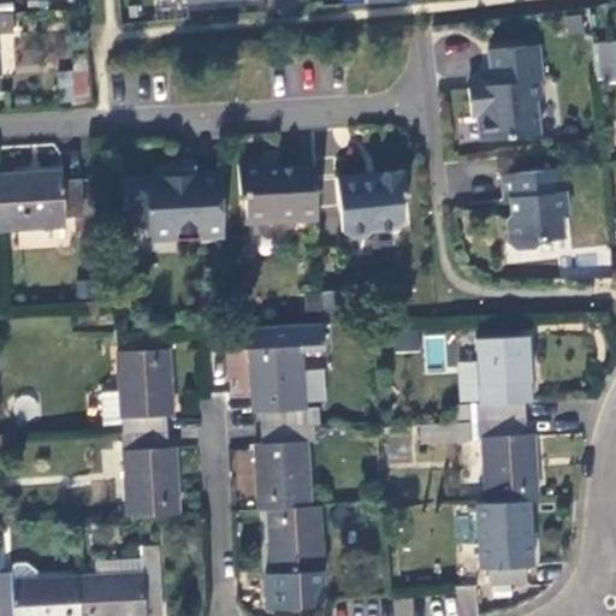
[(0,33),(10,31),(9,11),(0,11),(0,33)]
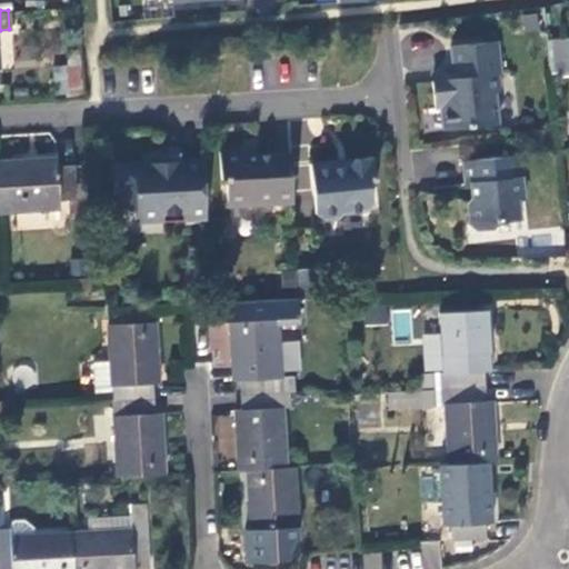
[(568,38),(549,40),(553,77),(568,75),(568,38)]
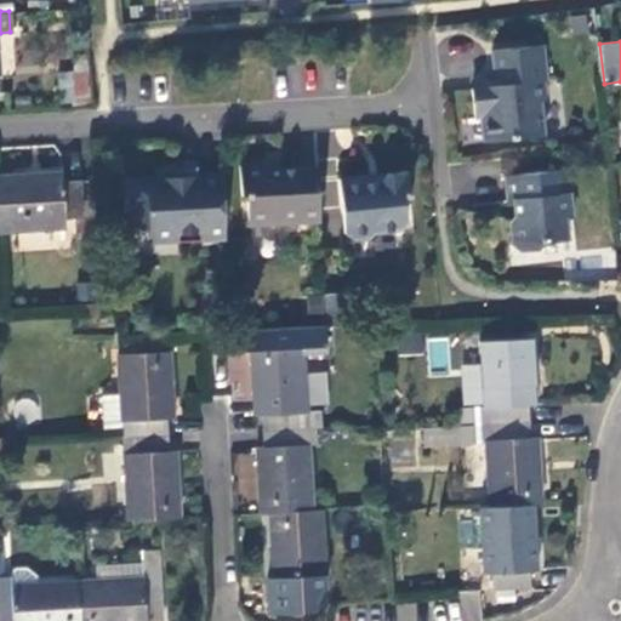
[(495,75),(489,84),(473,85),(476,114),(483,114),(485,141),(545,132),(542,106),(545,96),(545,80),(548,79),(545,44),(494,49),(495,75)]
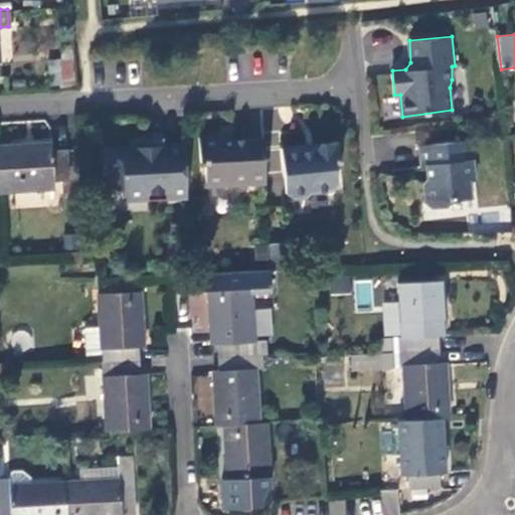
[(74,81),(72,56),(48,58),(49,83),(74,81)]
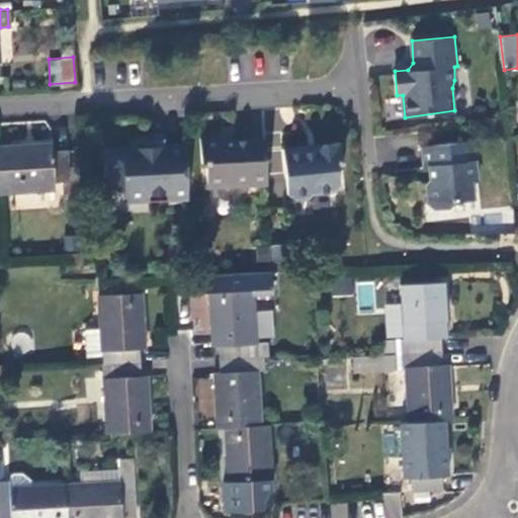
[(413,63),(394,64),(395,71),(408,70),(413,63)]
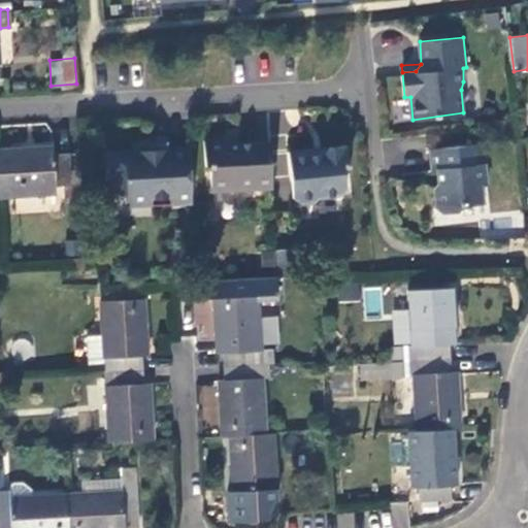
[(13,90),(28,89),(28,78),(11,80),(13,90)]
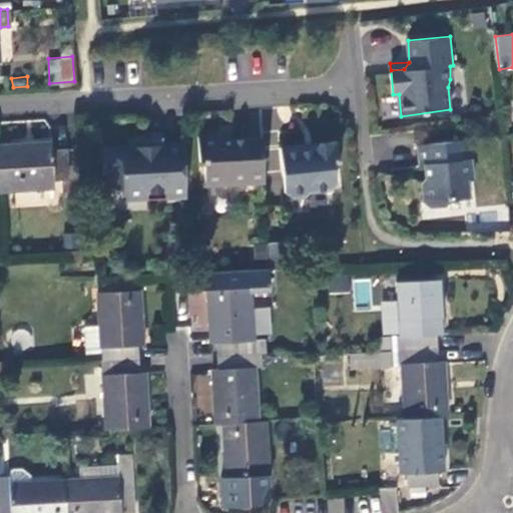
[(188,189),(186,142),(166,143),(165,133),(148,134),(148,141),(134,142),(134,152),(109,154),(110,179),(125,179),(126,191),(150,191),(150,197),(170,195),(169,190),(188,189)]
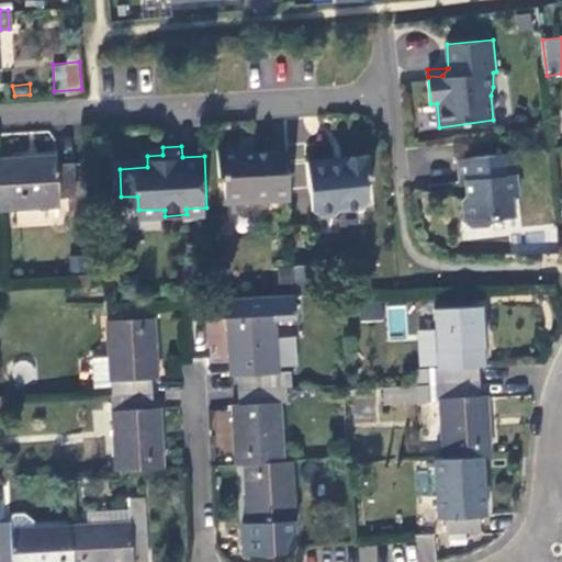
[(292,198),(290,150),(257,152),(245,153),(245,147),(222,148),(222,173),(226,181),(228,202),(292,198)]
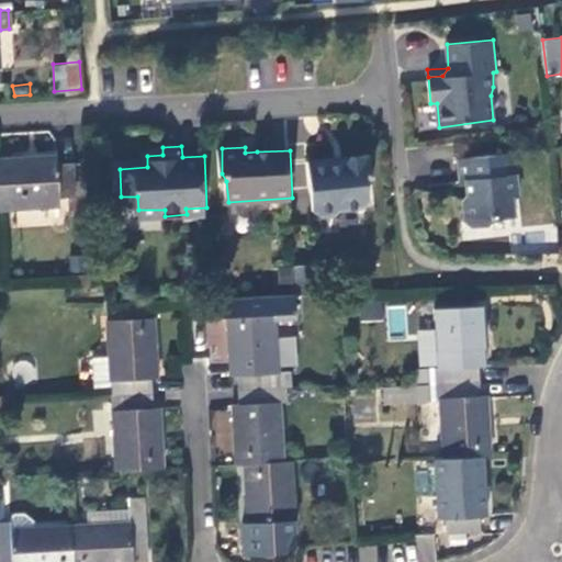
[(514,152),(458,157),(460,182),(467,182),(468,194),(462,199),(464,221),(470,226),(486,224),(494,215),(515,214),(513,197),(518,195),(514,152)]
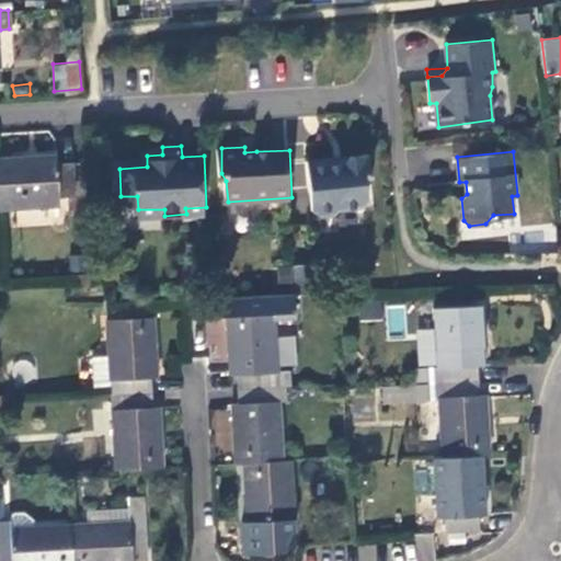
[(59,155),(0,157),(0,208),(61,205),(61,196),(75,195),(73,161),(59,161),(59,155)]
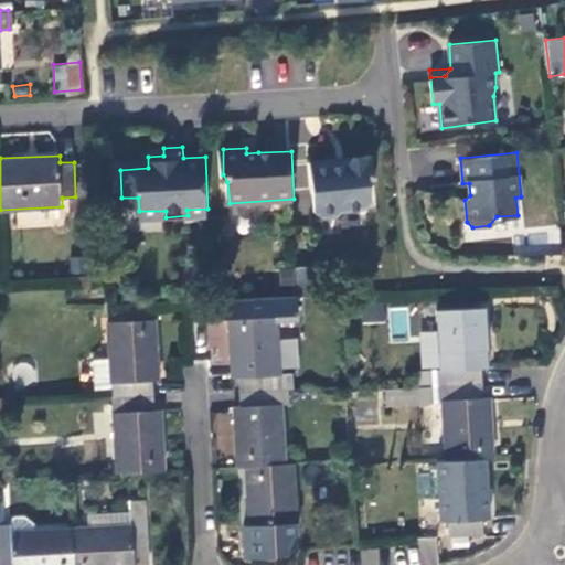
[(336,159),(311,161),(316,212),(326,220),(338,220),(344,212),(372,210),(370,185),(375,180),(374,157),(351,158),(348,166),(336,164),(336,159)]
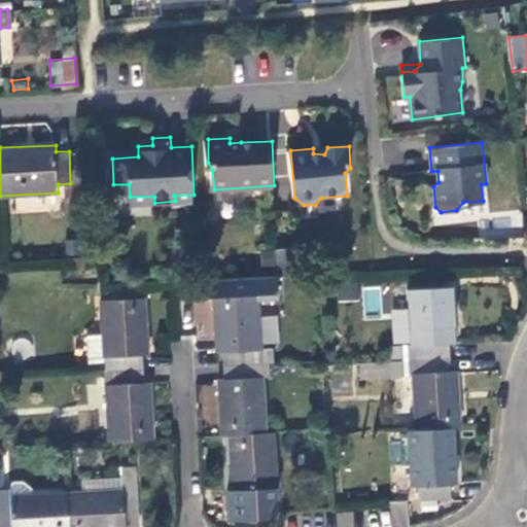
[(66,237),(67,254),(88,253),(86,236),(66,237)]
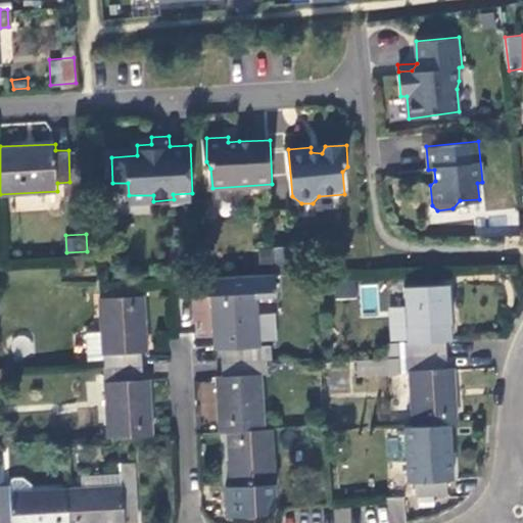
[(258,248),(258,263),(282,263),(282,249),(258,248)]
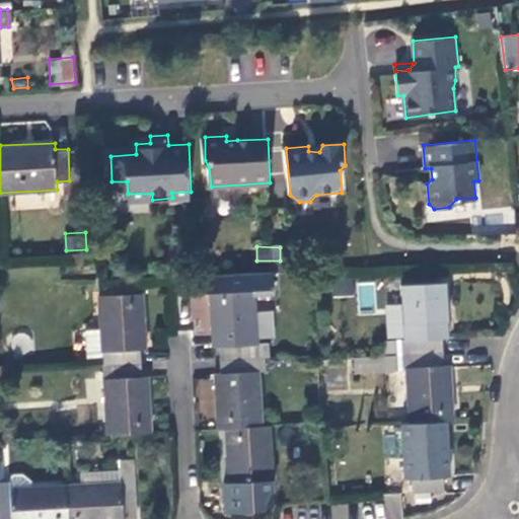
[(220,348),(221,359),(271,357),(270,345),(258,345),(255,293),(275,292),(274,270),(198,273),(198,291),(211,291),(214,347),(220,348)]
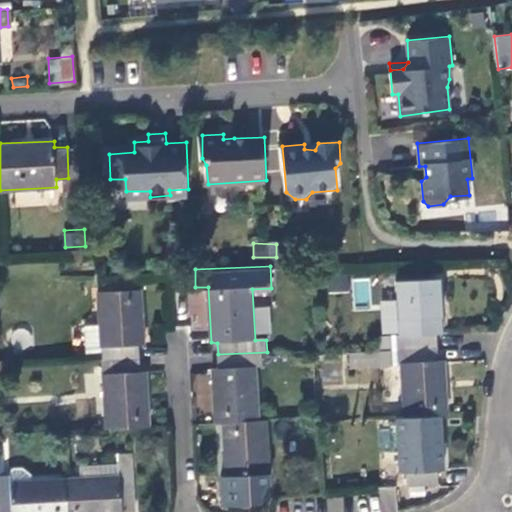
[(340,286),(340,274),(330,274),(331,286),(340,286)]
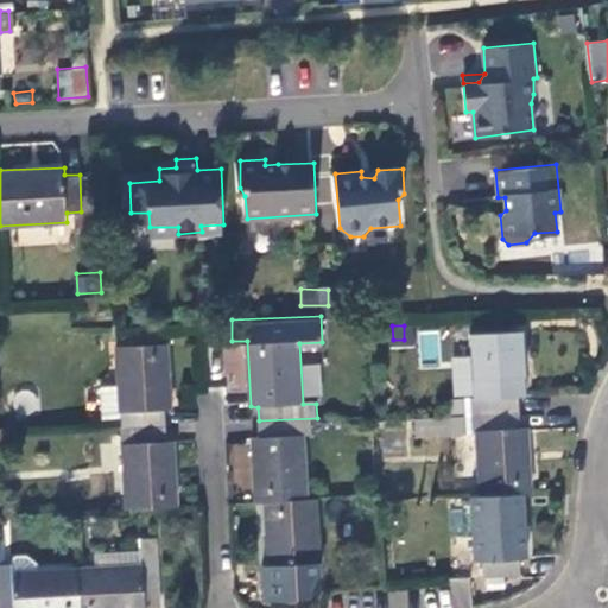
[(463,417),(520,415),(519,397),(525,397),(521,330),(469,333),(474,399),(462,400),(463,417)]
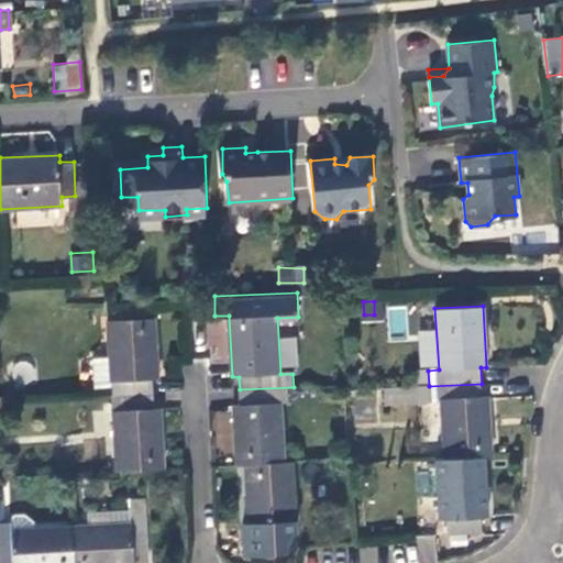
[(111,396),(155,394),(155,379),(159,379),(155,317),(148,317),(148,308),(116,309),(117,319),(107,320),(109,357),(94,357),(96,390),(110,389),(111,396)]
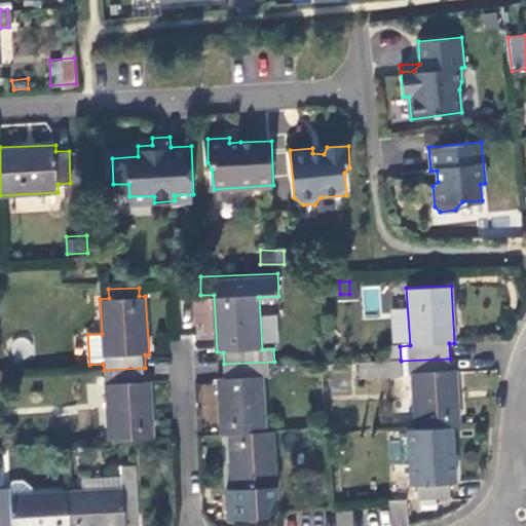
[(451,370),(450,359),(401,361),(402,374),(413,373),(415,429),(451,426),(460,427),(457,370),(451,370)]
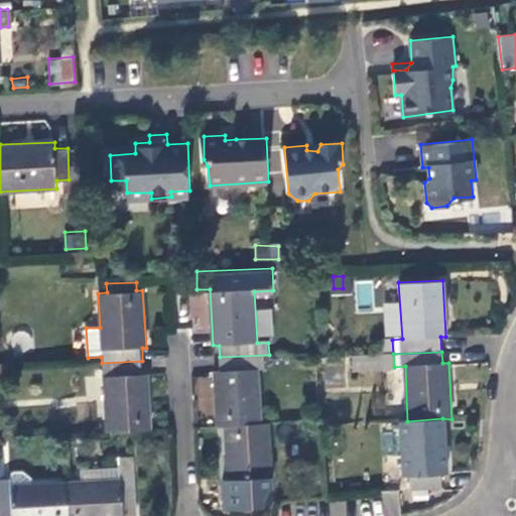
[(215,371),(218,426),(224,425),(262,423),(258,369),(295,367),(294,354),(269,355),(220,357),(221,370),(215,371)]
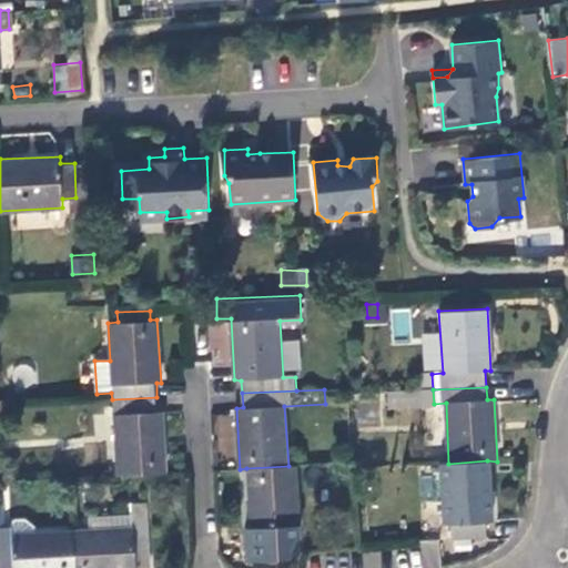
[(419,408),(418,391),(385,393),(386,411),(419,408)]
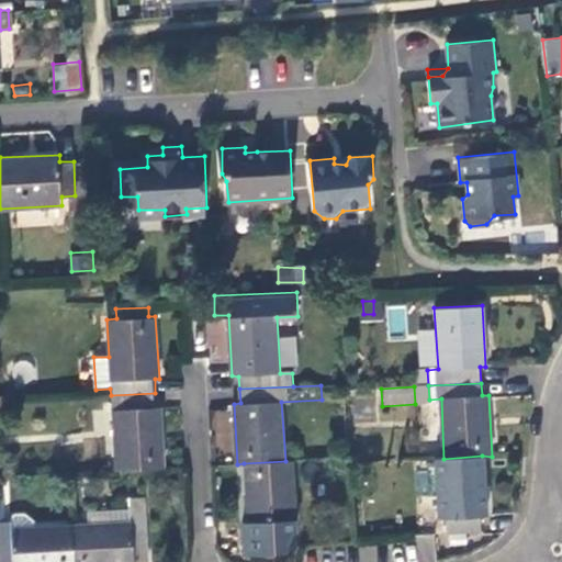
[(156,407),(155,393),(111,395),(115,470),(165,468),(160,407),(156,407)]
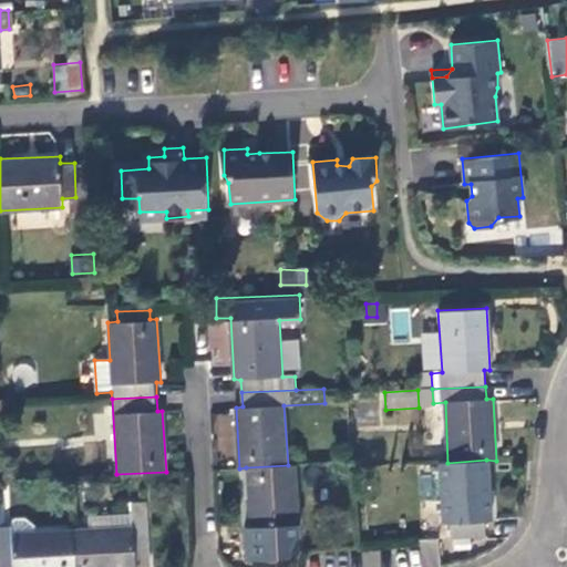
[(486,460),(447,463),(440,463),(443,523),(449,522),(450,538),(486,537),(485,522),(491,521),(486,460)]
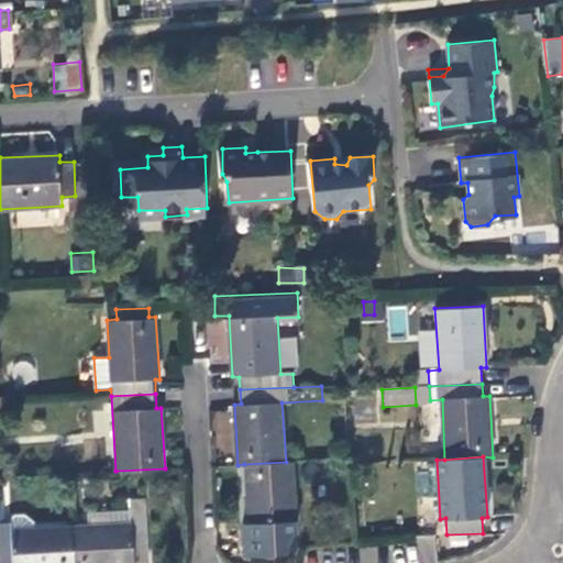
[(286,462),(244,464),(249,523),(242,523),(244,556),(284,553),(293,533),(297,534),(293,462),(286,462)]
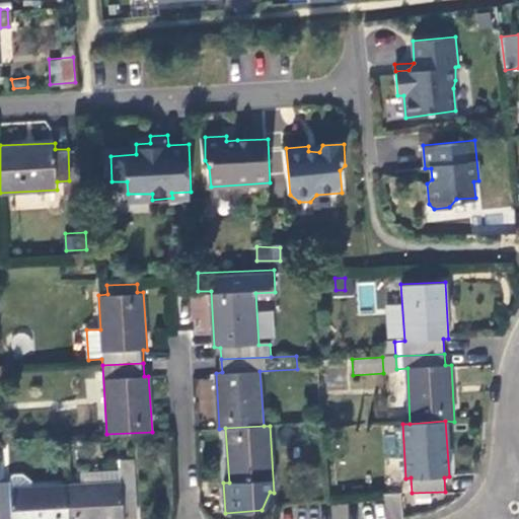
[(68,485),(70,518),(129,518),(137,518),(133,458),(118,459),(119,471),(120,480),(80,484),(68,485)]
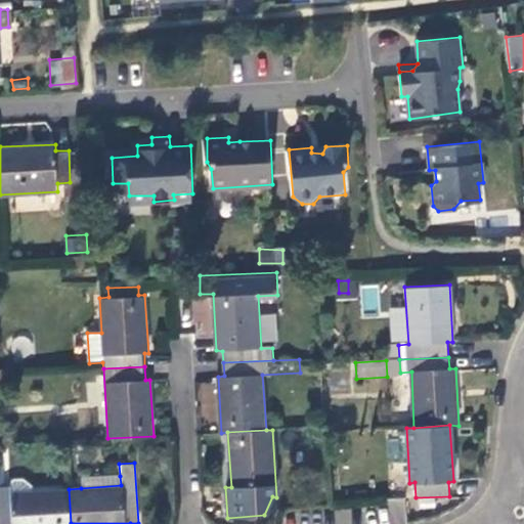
[(121,485),(120,476),(80,477),(81,488),(121,485)]
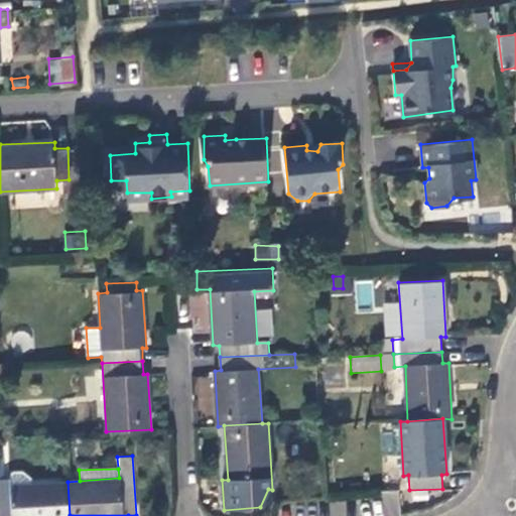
[(70,515),(68,482),(31,484),(31,477),(23,471),(14,472),(11,478),(0,478),(0,515),(70,515)]
